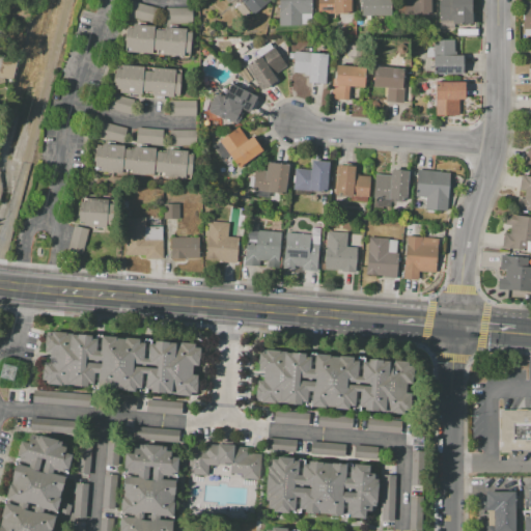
[(270,0),(253,15),(240,0),(270,0)]
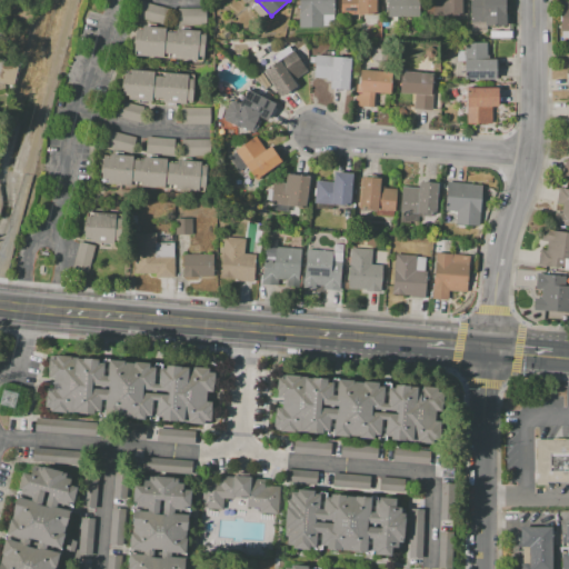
[(299,0),(333,0),(333,28),(299,28),(299,0)]
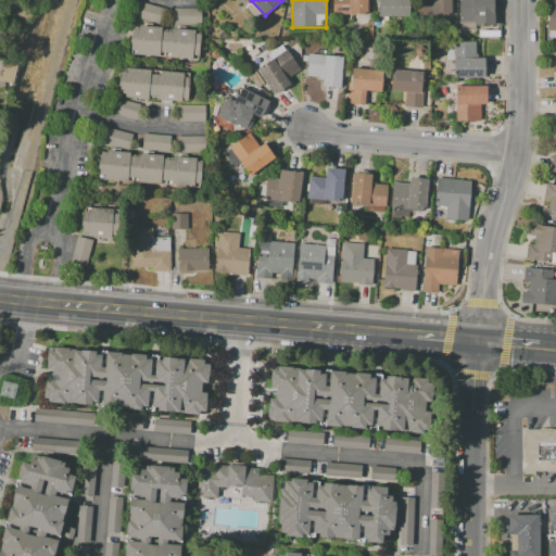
[(368,0),(368,14),(332,14),(332,0),(368,0)]
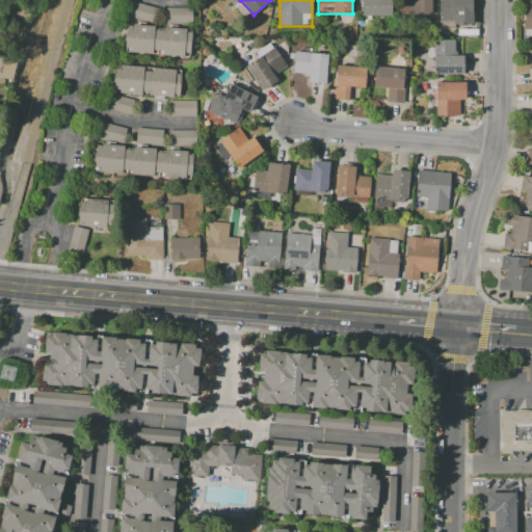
[(392,0),(392,16),(362,16),(362,0),(392,0)]
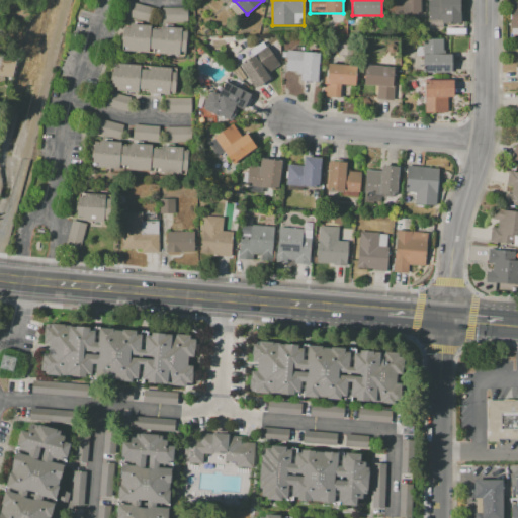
[(421,0),(421,13),(387,13),(387,0),(421,0)]
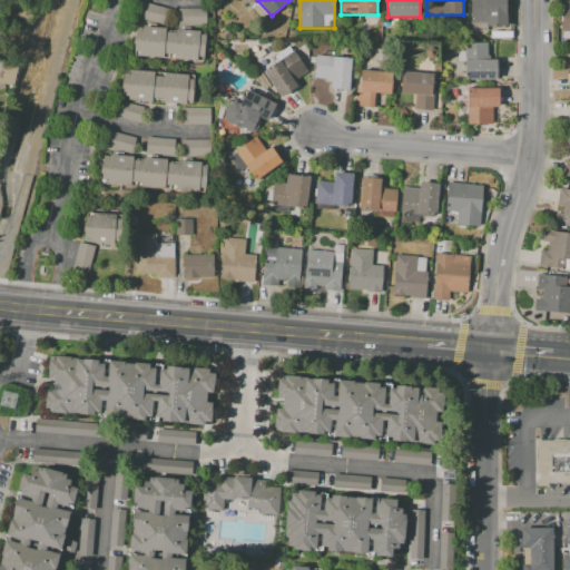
[(507,0),(507,26),(485,26),(485,21),(471,21),(471,0),(507,0)]
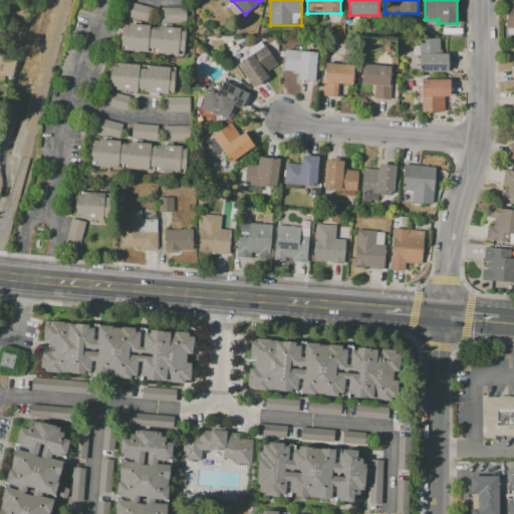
[(513,1),(506,1),(505,33),(513,33),(513,1)]
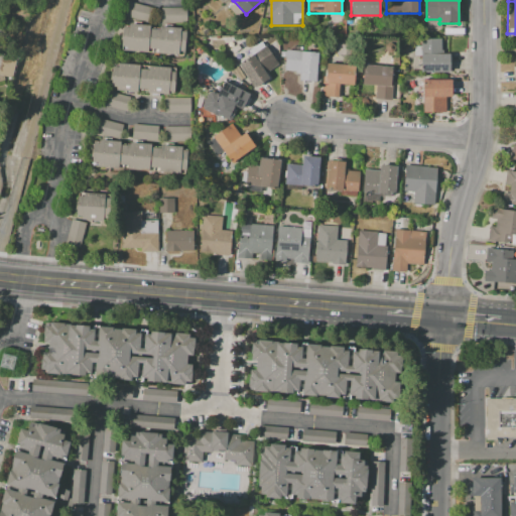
[(229,7),(234,2),(242,12),(236,16),(229,7)]
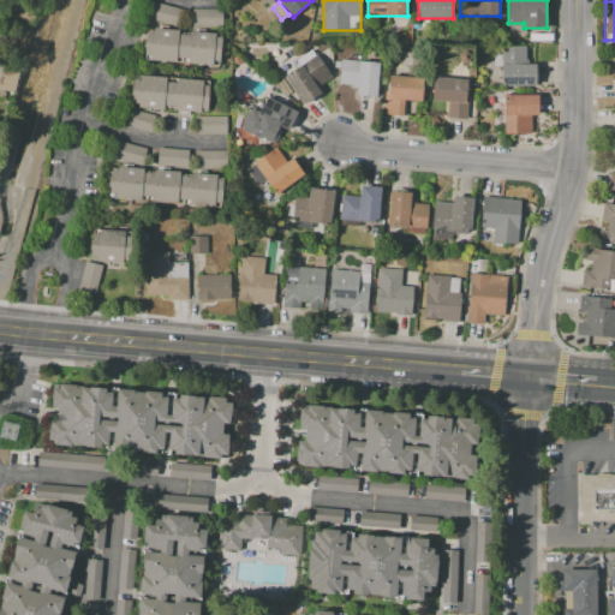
[(221,9),(191,9),(191,27),(222,25),(221,9)]
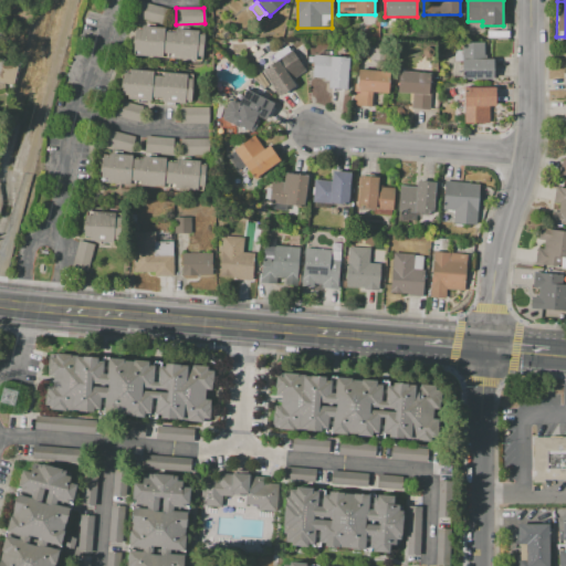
[(133,55),(136,24),(147,25),(147,24),(155,25),(179,28),(180,28),(189,28),(189,29),(201,30),(198,61),(133,55)]
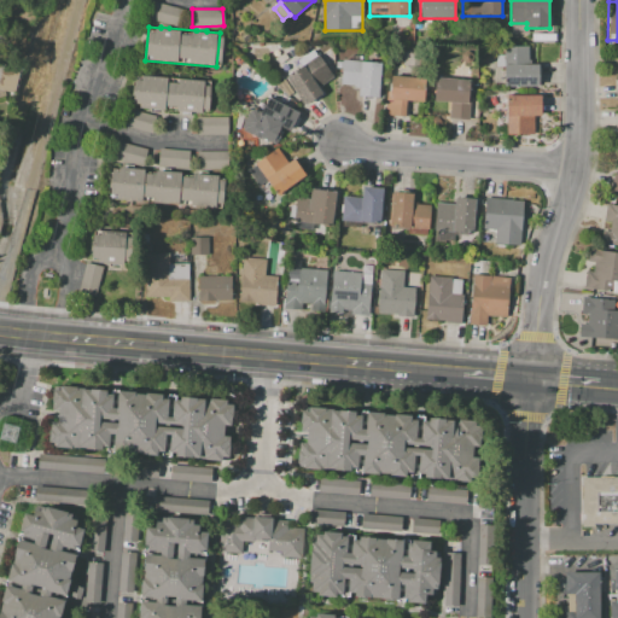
[(503,87),(503,46),(528,46),(528,64),(538,64),(538,87),(503,87)]
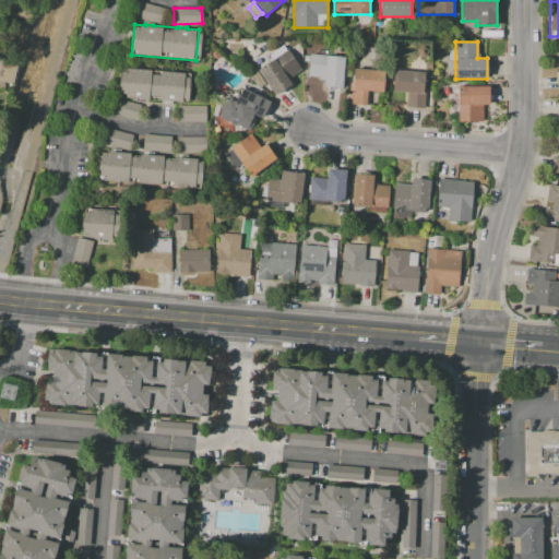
[(283,45),(301,70),(287,79),(292,84),(275,96),(257,71),(273,59),(270,55),(283,45)]
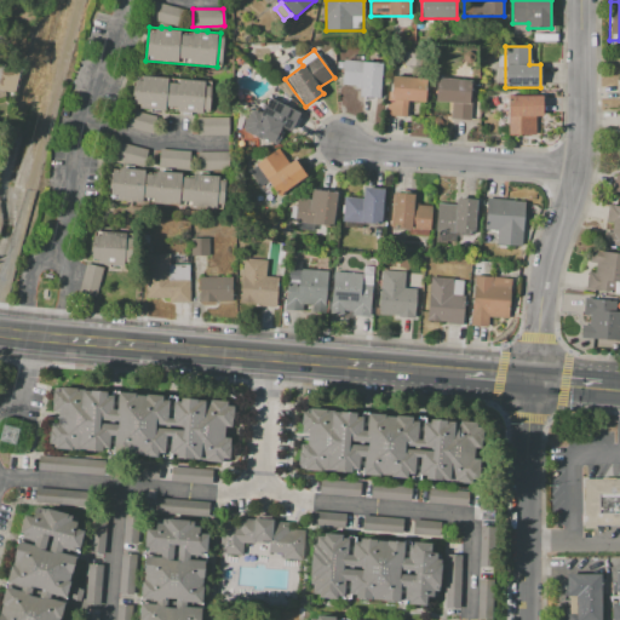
[(465,62),(468,63),(470,62),(471,62),(472,59),(474,58),(474,56),(472,53),(471,52),(469,52),(466,52),(465,52),(464,55),(463,56),(463,58),(464,61),(465,62)]
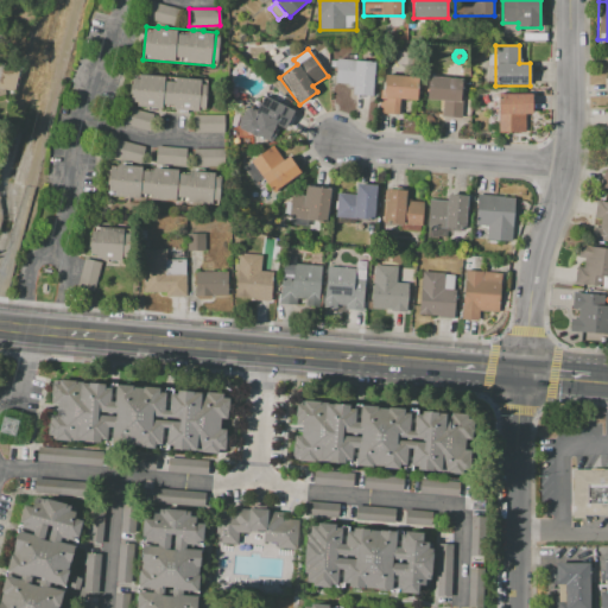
[(377,62),(374,96),(352,94),(353,86),(348,86),(348,83),(335,82),(337,59),(377,62)]
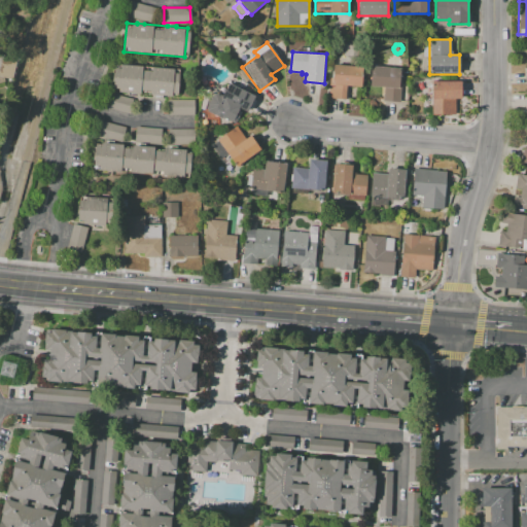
[(0,75),(13,75),(13,58),(0,57),(0,75)]
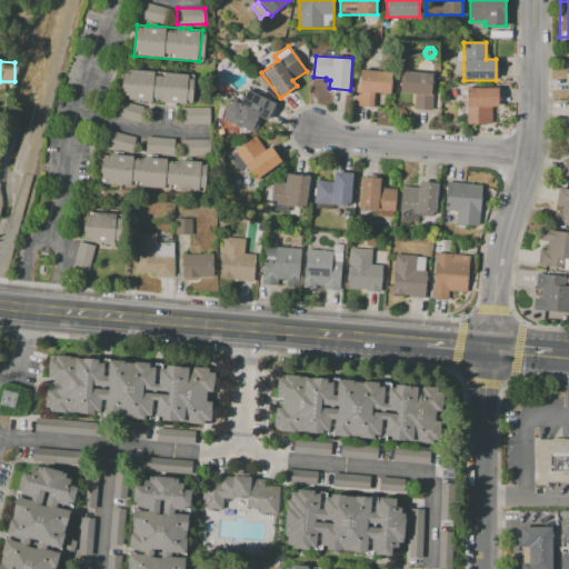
[(125,69),(193,75),(190,101),(186,100),(185,105),(161,102),(162,99),(150,98),(150,101),(128,99),(128,96),(122,95),(125,69)]
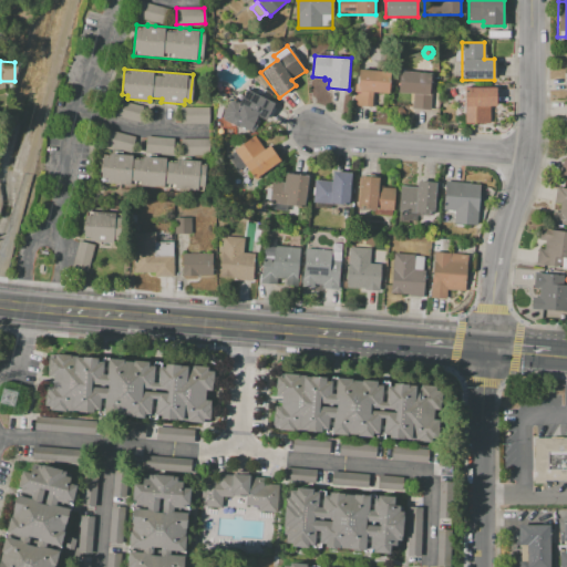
[(359,70),(390,72),(389,94),(373,92),(372,107),(353,106),(354,83),(358,83),(359,70)]
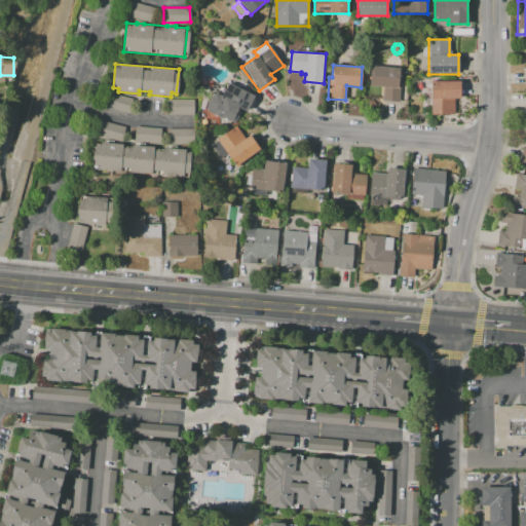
[(370,67),(399,69),(398,80),(400,80),(399,102),(382,101),(383,86),(369,85),(370,67)]
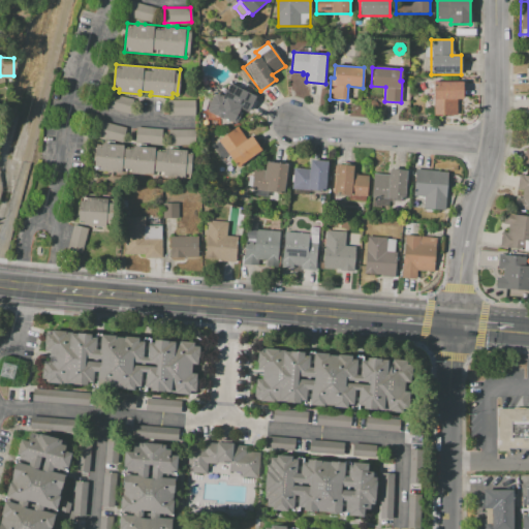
[(463,82),(463,99),(457,99),(457,115),(434,115),(434,82),(463,82)]
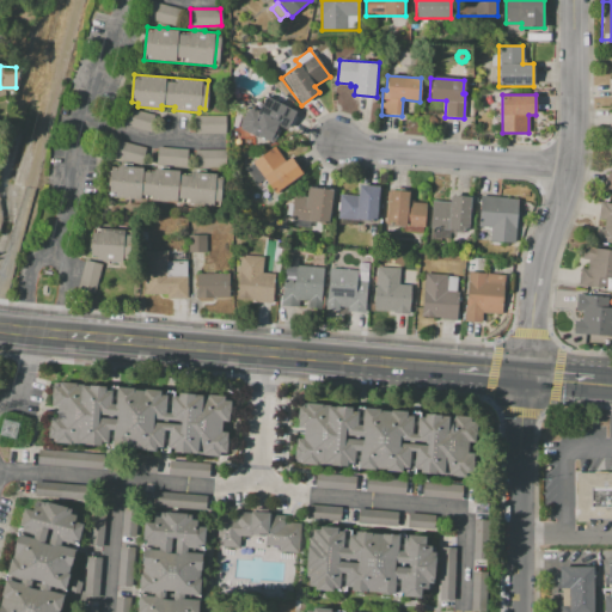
[(295,111),(287,129),(281,127),(273,142),(250,130),(249,133),(239,128),(243,122),(240,121),(246,110),(248,111),(250,106),(258,111),(265,97),(295,111)]
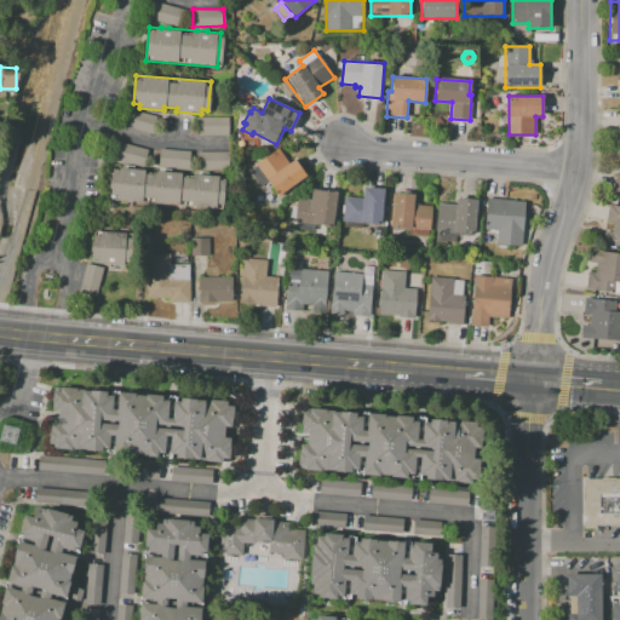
[(151,133),(156,116),(126,108),(121,125),(151,133)]
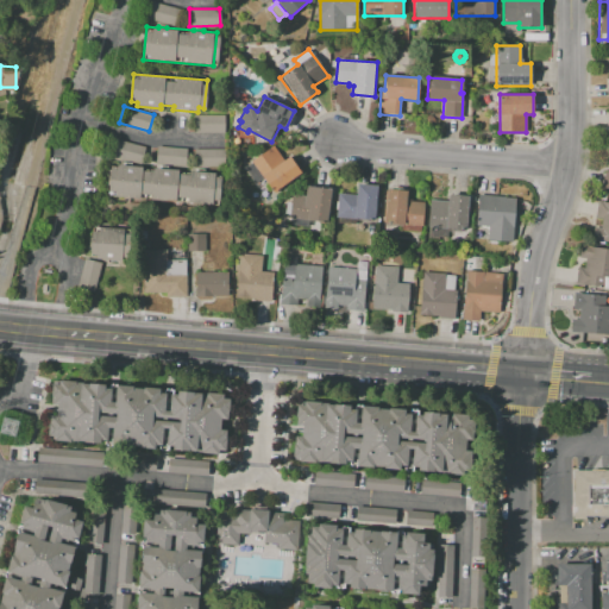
[(223,115),(194,114),(194,132),(223,132),(223,115)]
